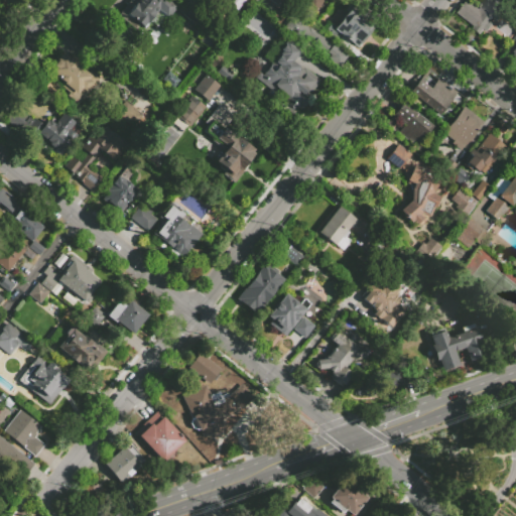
[(118,15),(129,0),(166,0),(173,5),(172,8),(172,10),(168,15),(166,15),(158,9),(143,28),(139,25),(136,29),(118,15)]
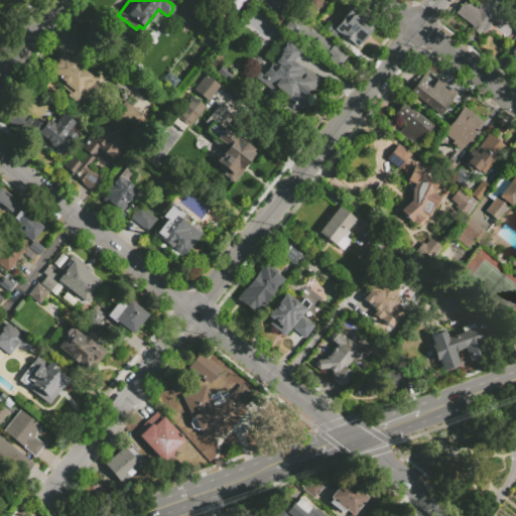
[(325,0),(328,2),(316,15),(313,12),(309,18),(294,5),(298,0),(325,0)]
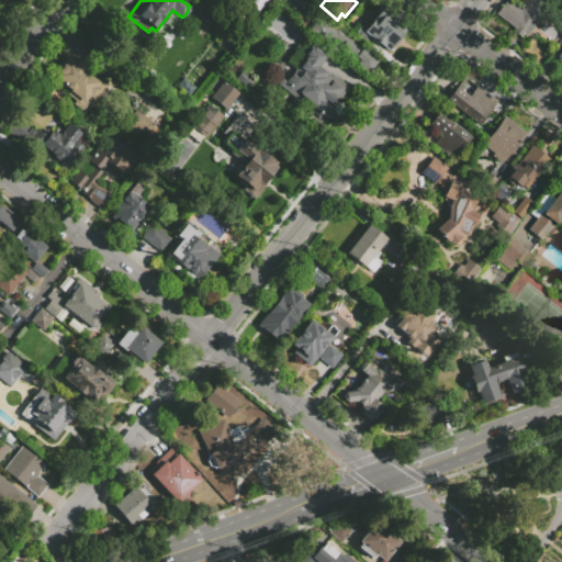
[(495,14),(506,0),(519,10),(527,0),(554,0),(553,2),(550,0),(548,3),(551,6),(544,14),(541,11),(539,13),(542,15),(537,23),(534,20),(531,22),(536,25),(528,34),(525,32),(520,37),(508,27),(510,25),(495,14)]
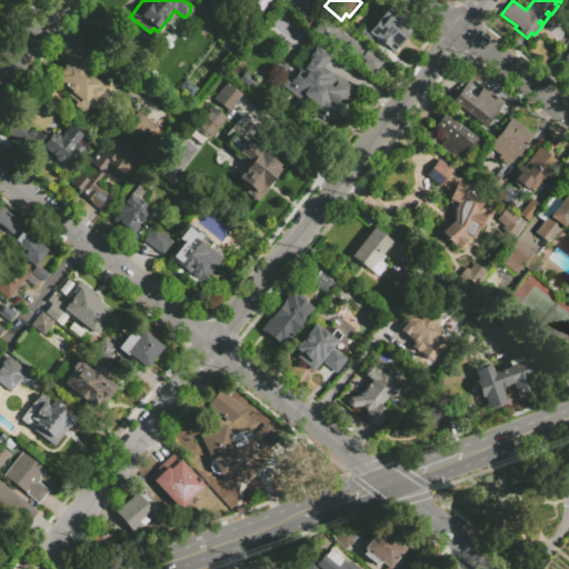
[(392,52),(383,46),(380,50),(372,45),(376,39),(371,35),(368,39),(359,31),(367,21),(372,26),(390,5),(403,16),(401,19),(412,28),(392,52)]
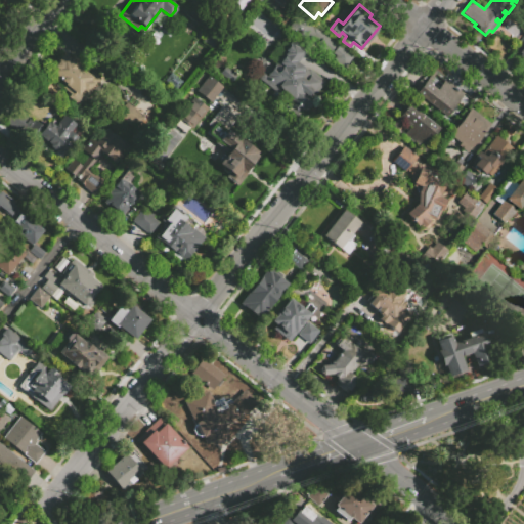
[(282,27),(287,23),(281,18),(290,9),(310,26),(311,24),(326,35),(318,45),(317,44),(312,51),(302,43),(303,42),(298,38),(297,38),(282,27)]
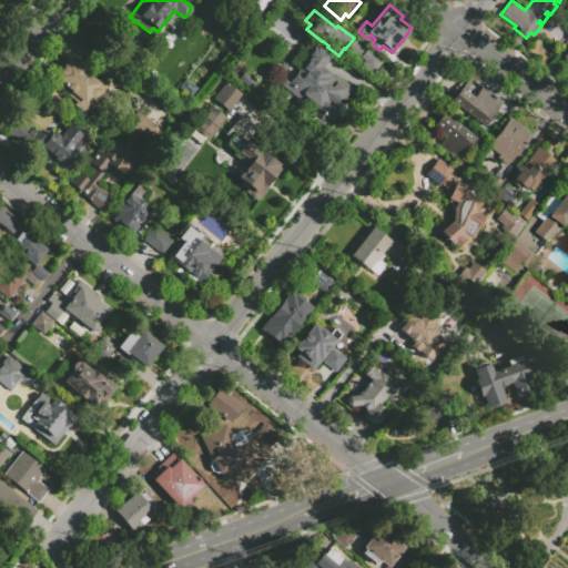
[(306,42),(291,62),(286,59),(283,63),(267,51),(266,53),(254,44),(262,34),(257,31),(264,23),(262,21),(267,12),(287,28),(284,31),(291,36),(293,32),(306,42)]
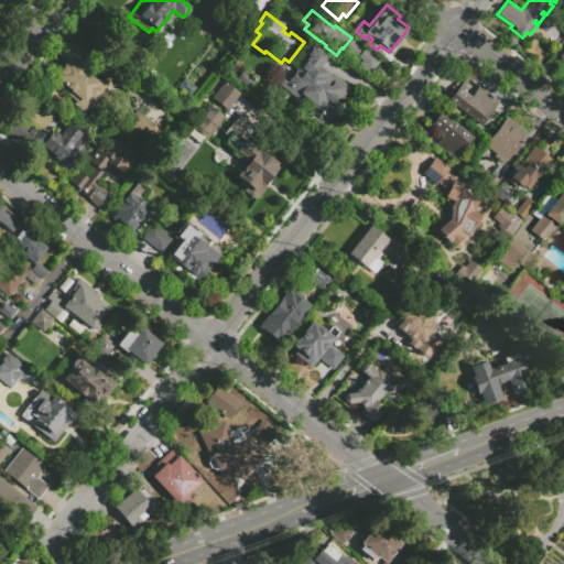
[(333,74),(349,87),(336,104),(339,106),(329,119),(328,117),(327,119),(326,118),(320,126),(304,112),(310,105),(305,101),(299,108),(291,101),(294,98),(279,86),(313,44),(328,57),(321,67),(331,76),(333,74)]
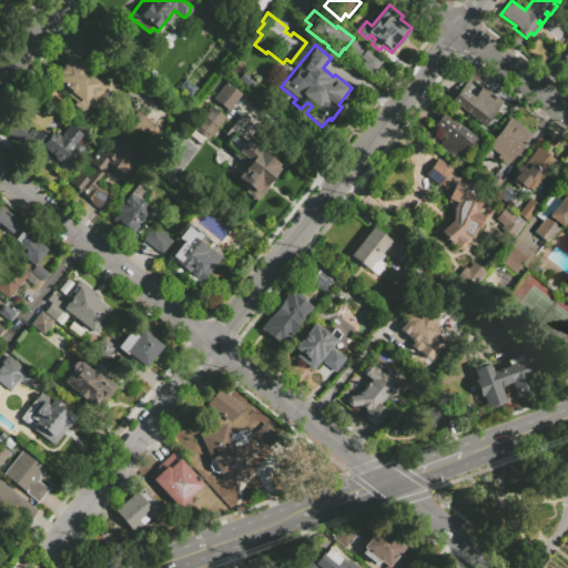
[(355,53),(362,46),(382,61),(372,73),(359,63),(363,60),(355,53)]
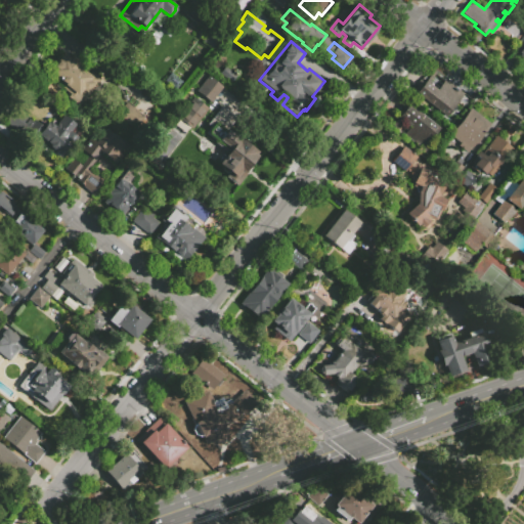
[(74,55),(84,62),(80,68),(88,74),(90,71),(100,79),(87,97),(86,96),(79,105),(68,97),(70,94),(61,88),(63,85),(47,72),(53,63),(54,64),(63,53),(71,59),(74,55)]
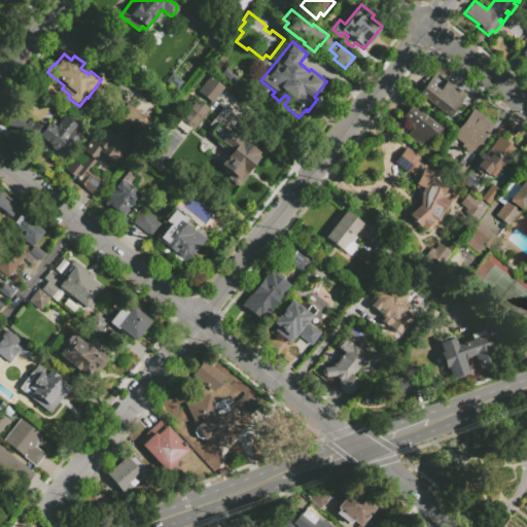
[(238,75),(233,83),(220,74),(225,67),(238,75)]
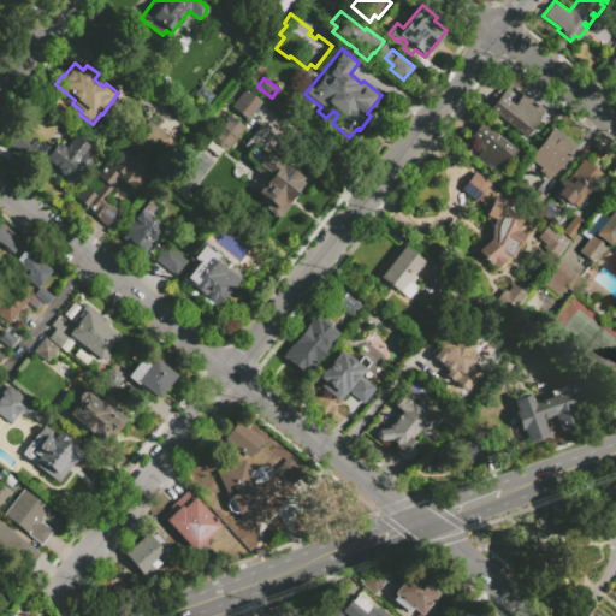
[(490,111),(510,83),(545,111),(525,137),(490,111)]
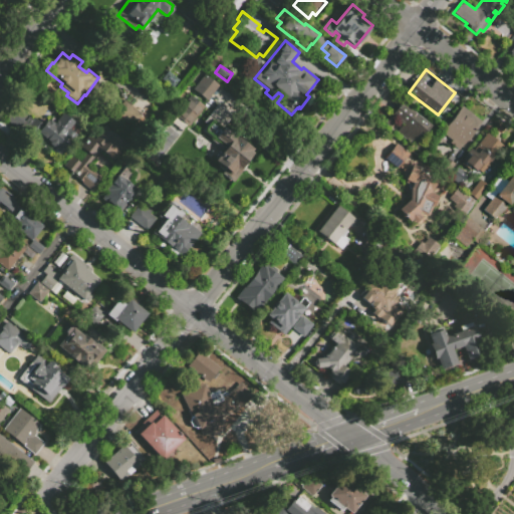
[(192,89),(205,72),(219,84),(206,100),(192,89)]
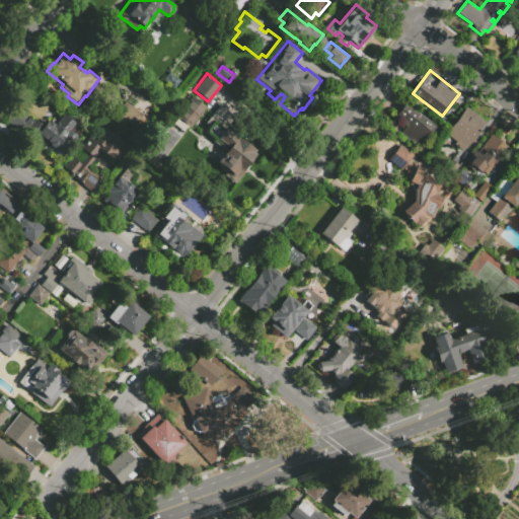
[(175,117),(192,96),(206,107),(190,128),(175,117)]
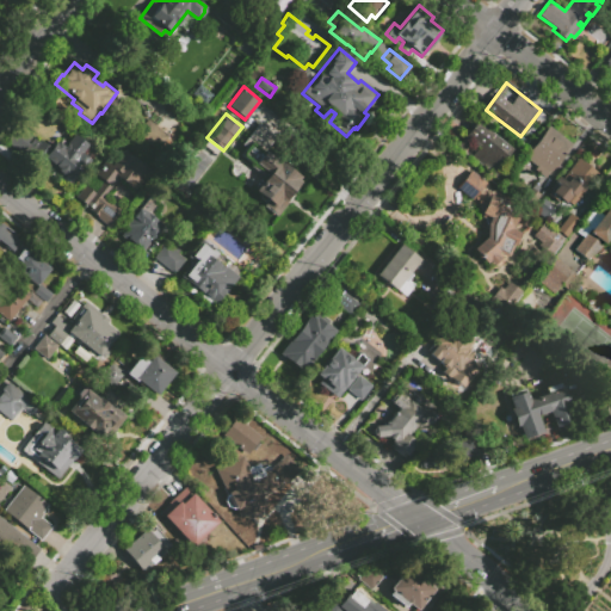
[(158,150),(135,134),(146,118),(168,136),(158,150)]
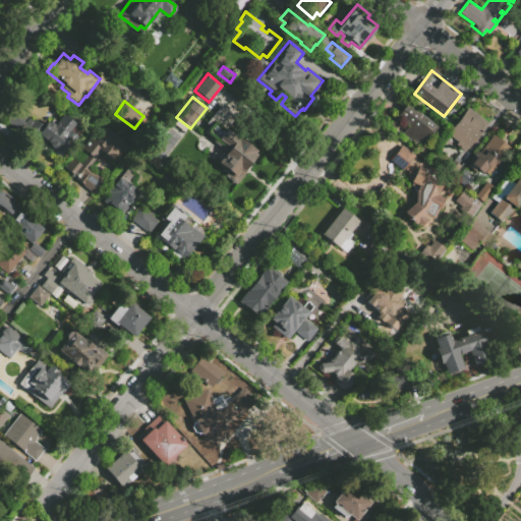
[(420,148),(396,128),(398,125),(393,121),(407,104),(437,126),(420,148)]
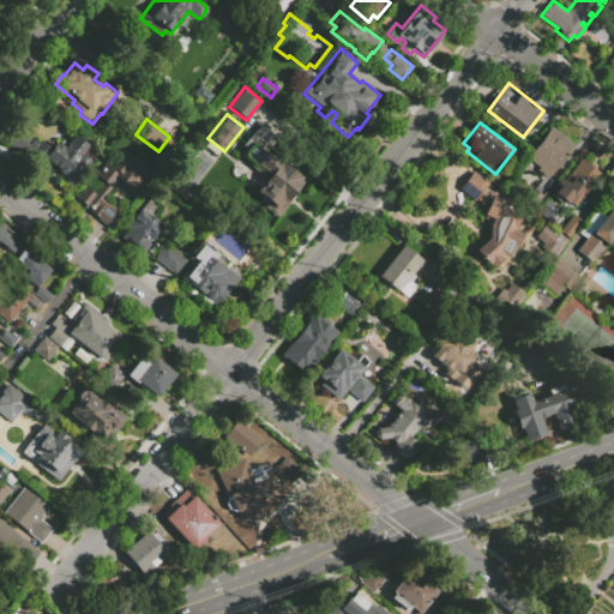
[(247,140),(260,124),(278,137),(269,149),(302,175),(300,180),(301,181),(293,193),(295,196),(278,217),(252,196),(265,179),(238,157),(250,142),(247,140)]
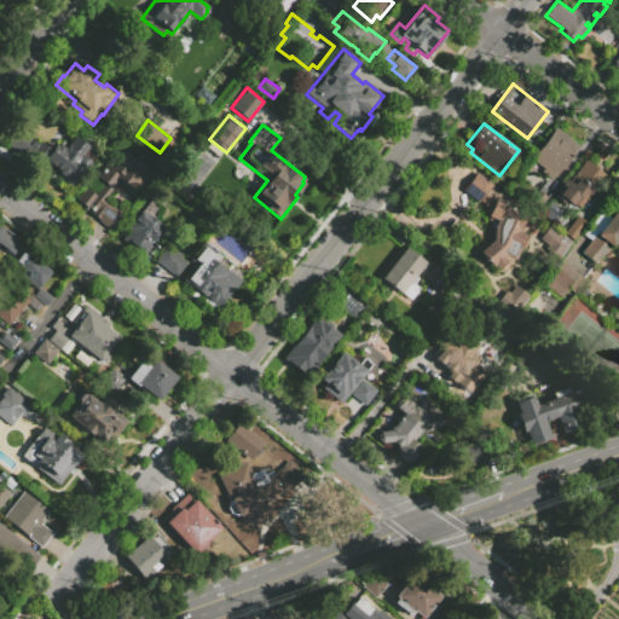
[(553,179),(543,172),(544,169),(532,158),(556,127),(579,145),(553,179)]
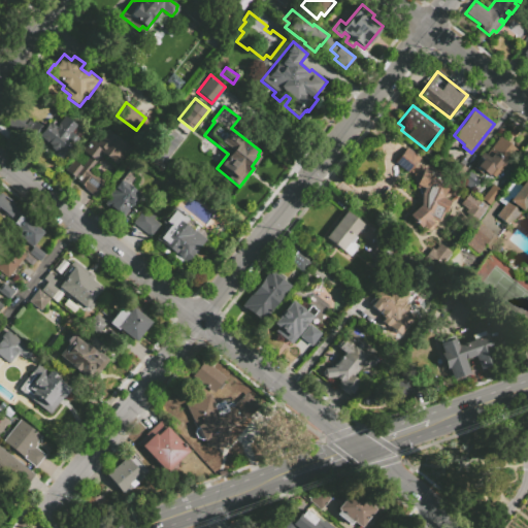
[(24,114),(11,109),(4,129),(17,134),(24,114)]
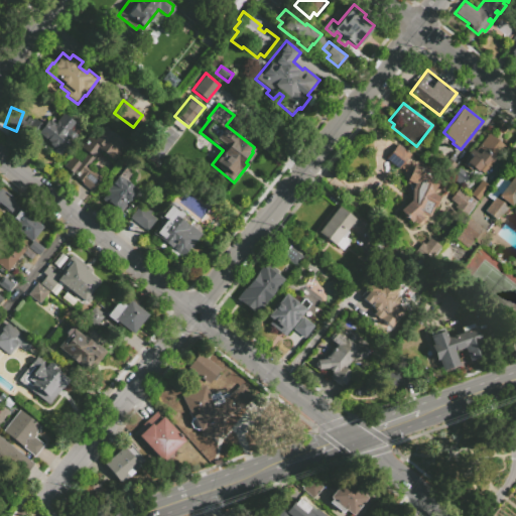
[(81,130),(59,156),(48,148),(50,146),(35,134),(45,121),(47,122),(51,117),(56,121),(62,113),(69,118),(71,116),(82,124),(79,128),(81,130)]
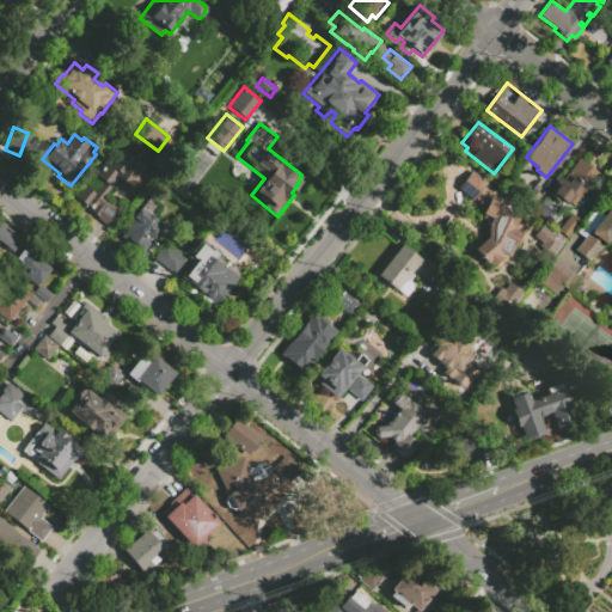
[(123,150),(144,165),(141,167),(147,172),(133,190),(117,178),(102,197),(121,212),(108,227),(87,210),(90,208),(75,196),(85,184),(95,193),(103,182),(93,175),(104,160),(110,165),(123,150)]
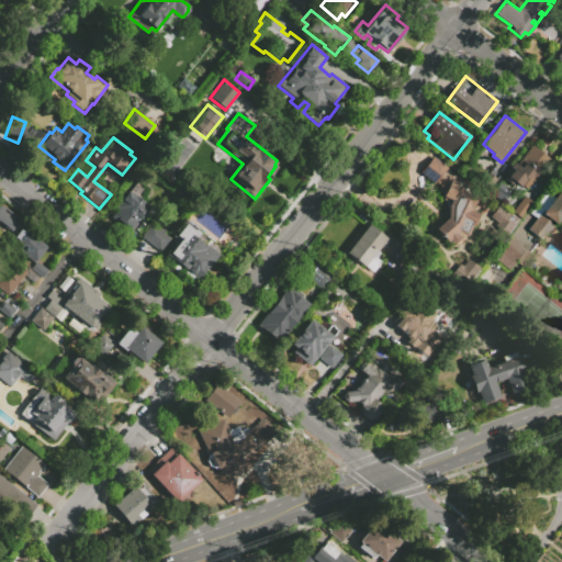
[(134,153),(142,144),(152,152),(144,160),(134,153)]
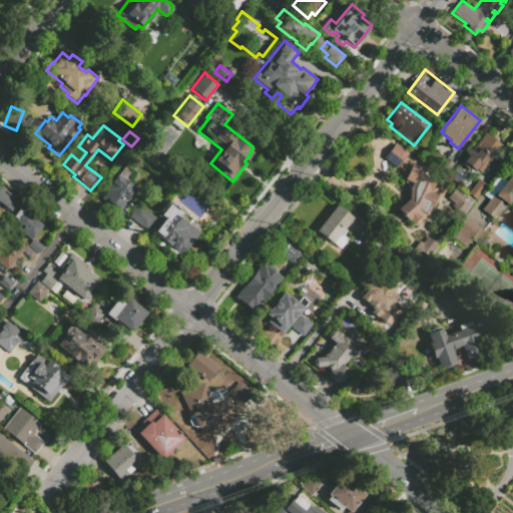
[(486,132),(504,147),(493,161),(491,159),(481,173),(476,169),(474,171),(470,168),(469,170),(460,162),(463,159),(460,157),(469,146),(473,149),(486,132)]
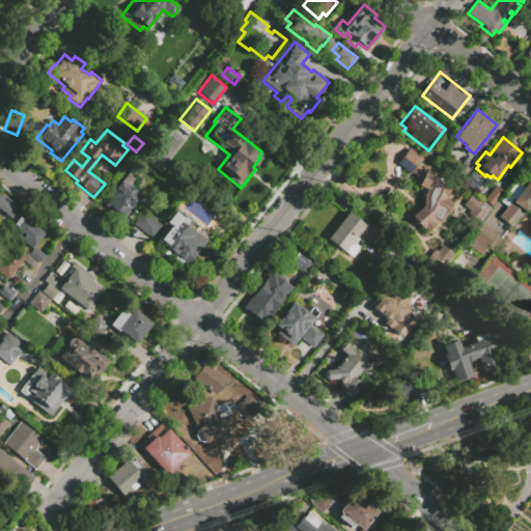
[(165,195),(147,180),(155,173),(151,171),(172,146),(183,155),(176,162),(182,166),(179,169),(184,173),(165,195)]
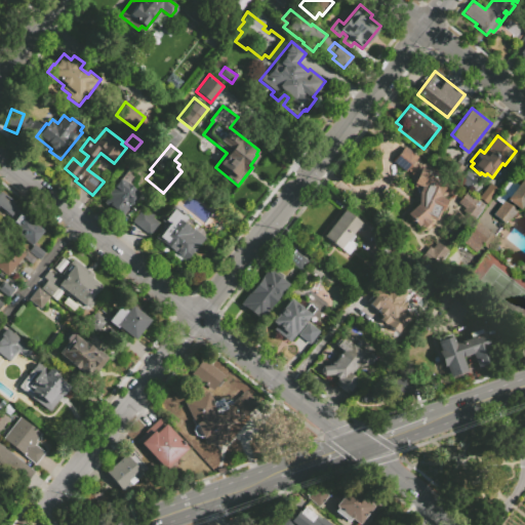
[(393,161),(405,147),(417,157),(406,171),(393,161)]
